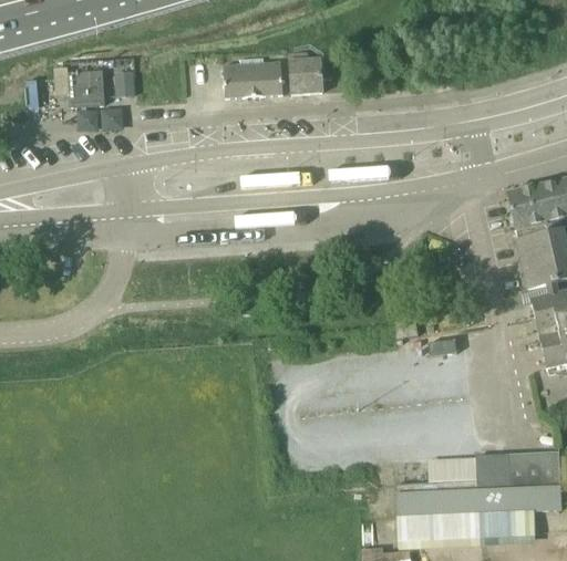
[(282,93),(280,61),(265,62),(264,55),(239,56),(240,63),(224,64),(225,96),(245,95),(245,96),(264,95),(264,94),(282,93)]
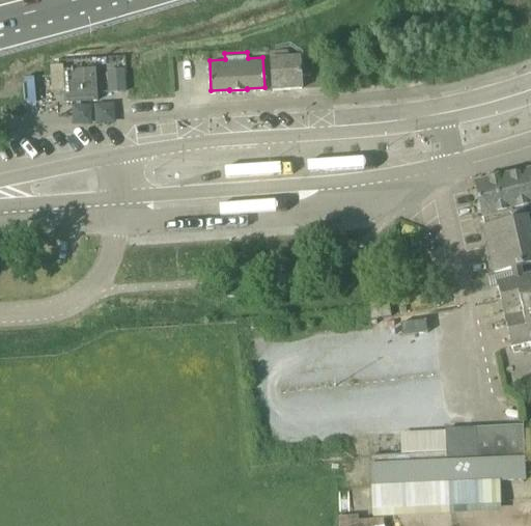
[(302,85),(301,73),(306,73),(304,53),(271,55),(273,87),(302,85)]
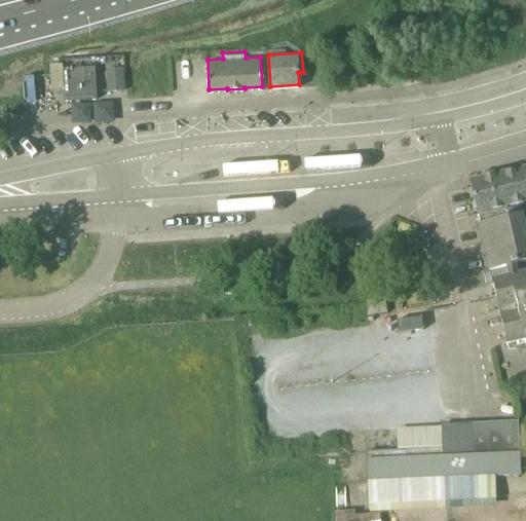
[(97,96),(95,64),(62,66),(64,98),(97,96)]
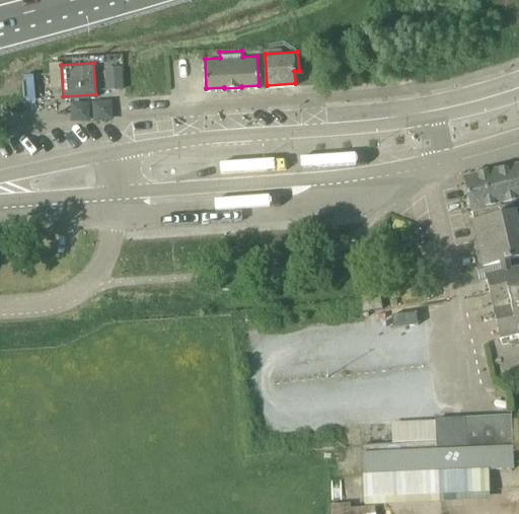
[(106,88),(123,87),(122,64),(105,65),(106,88)]
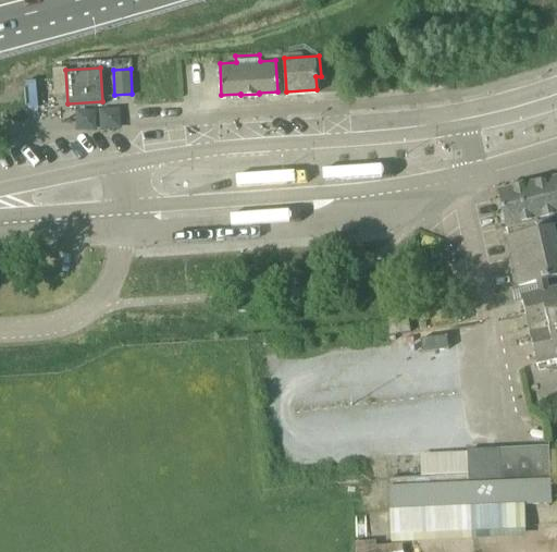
[(556,178),(556,179),(556,176),(544,180),(544,181),(498,192),(506,225),(507,225),(509,237),(519,284),(517,284),(520,298),(523,298),(537,363),(556,357),(556,178)]
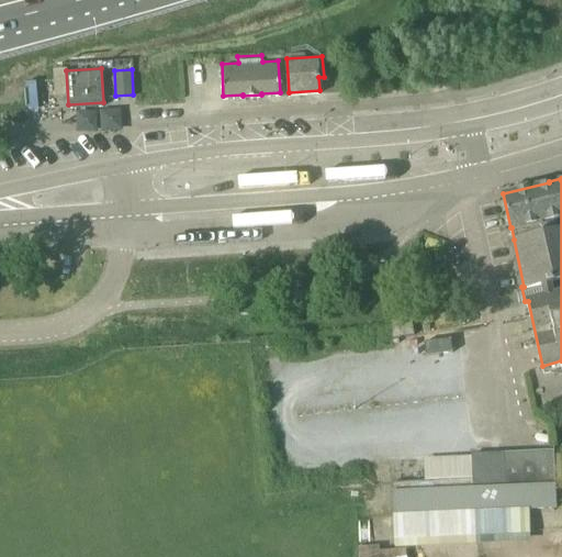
[(451,335),(424,338),(426,352),(452,349),(451,335)]
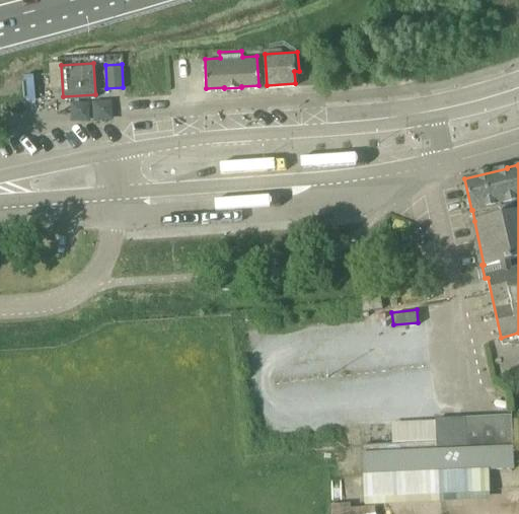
[(364,472),(438,468),(514,465),(511,413),(436,417),(436,429),(410,429),(410,440),(406,440),(362,442),(364,472)]
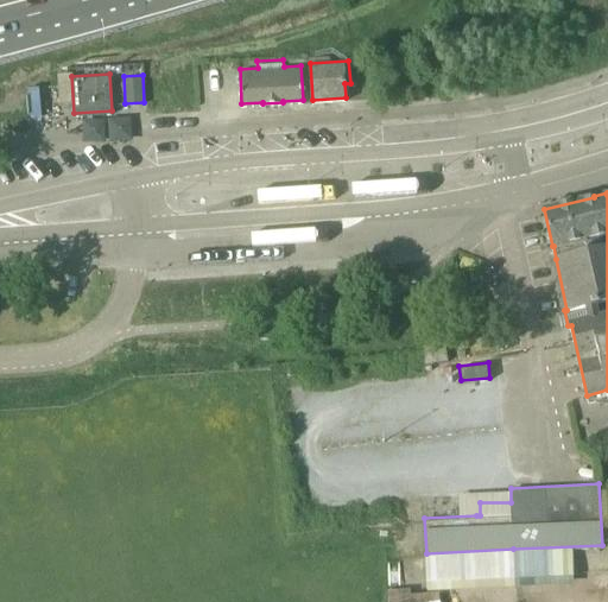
[(439,590),(411,591),(410,585),(399,587),(386,588),(387,601),(439,601),(439,590)]
